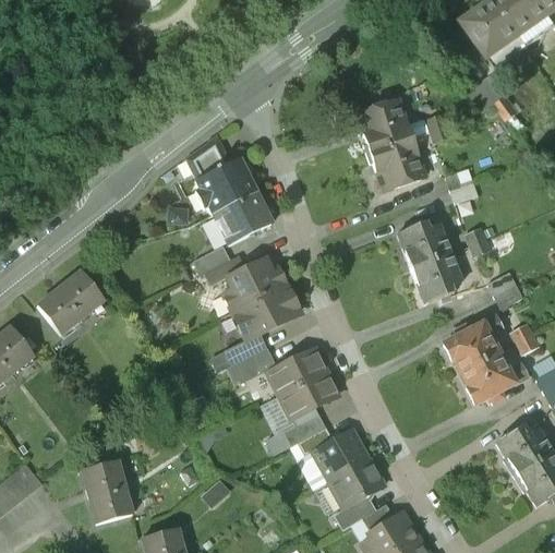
[(496,0),(467,21),(498,65),(528,44),(521,34),(498,0),(496,0)]
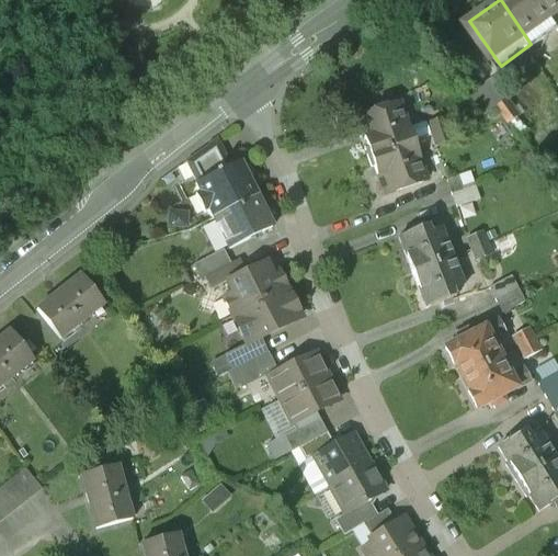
[(501,0),(524,34),(554,13),(544,0),(501,0)]
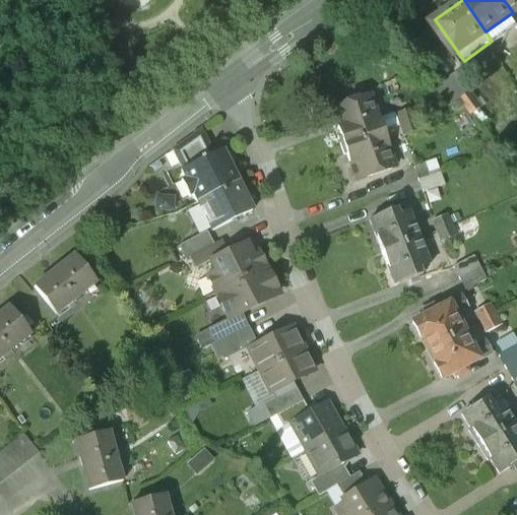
[(504,0),(513,12),(516,9),(516,0),(504,0)]
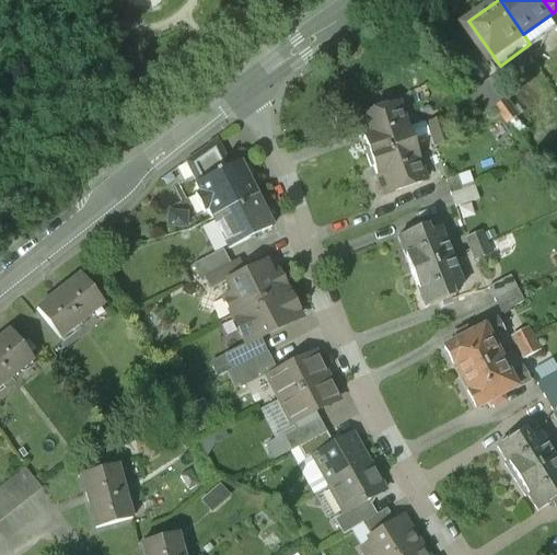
[(496,74),(472,91),(487,112),(499,103),(510,95),(496,74)]
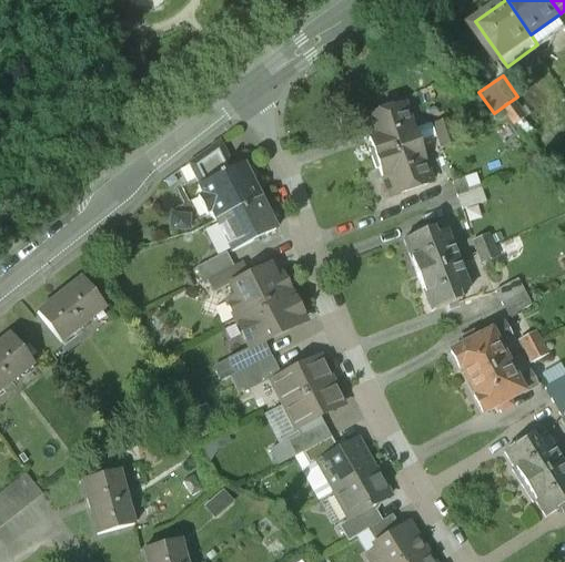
[(517,96),(506,104),(517,121),(530,113),(517,96)]
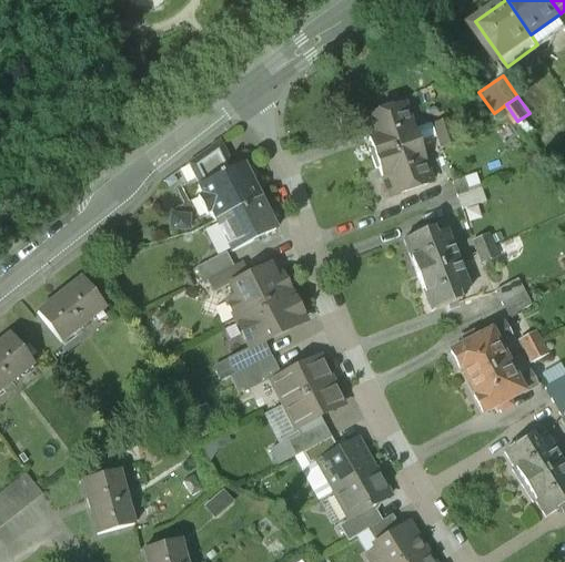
[(406,100),(363,115),(374,144),(371,145),(374,155),(420,140),(406,100)]
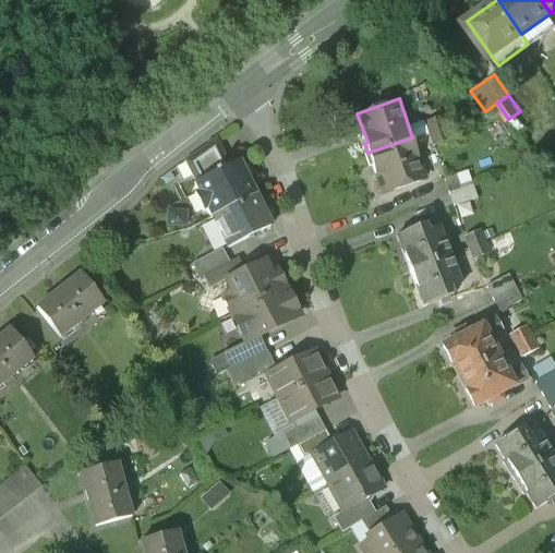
[(443,112),(429,118),(433,129),(446,124),(443,112)]
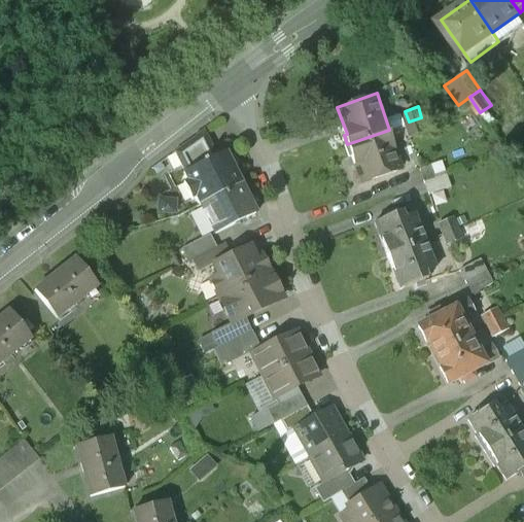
[(421,117),(409,122),(412,133),(425,128),(421,117)]
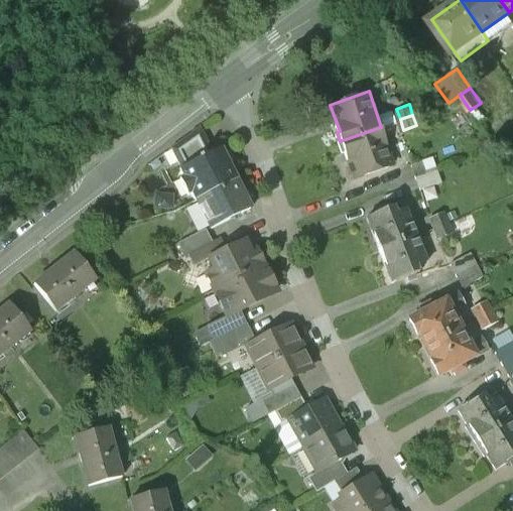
[(381,127),(340,141),(343,150),(346,149),(355,176),(393,162),(381,127)]
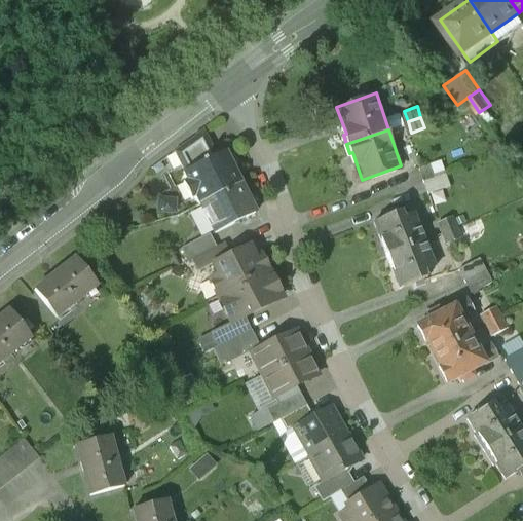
[(198,132),(176,148),(186,169),(210,156),(207,152),(209,151),(198,132)]
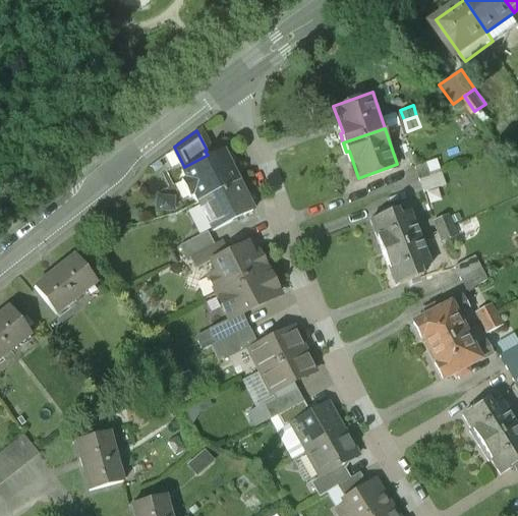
[(205,151),(208,155),(184,167),(182,168),(186,176),(183,177),(191,193),(194,192),(198,199),(200,199),(200,198),(240,179),(241,178),(234,163),(238,160),(228,138),(207,150),(205,151)]
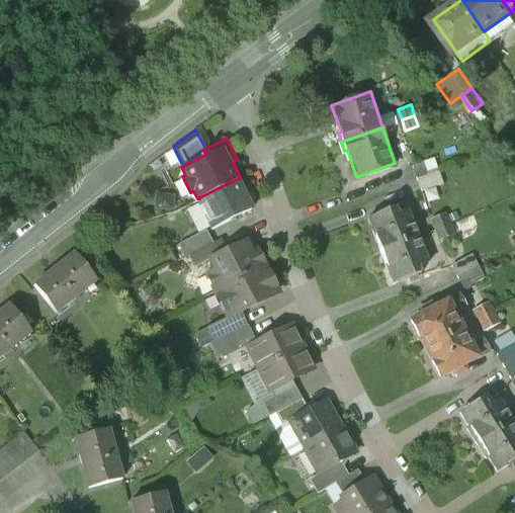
[(435,155),(414,162),(419,175),(440,168),(435,155)]
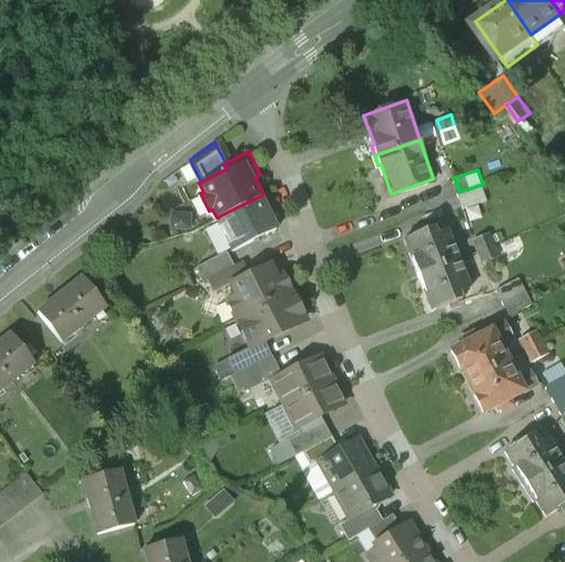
[(483,184),(460,192),(464,205),(487,197),(483,184)]
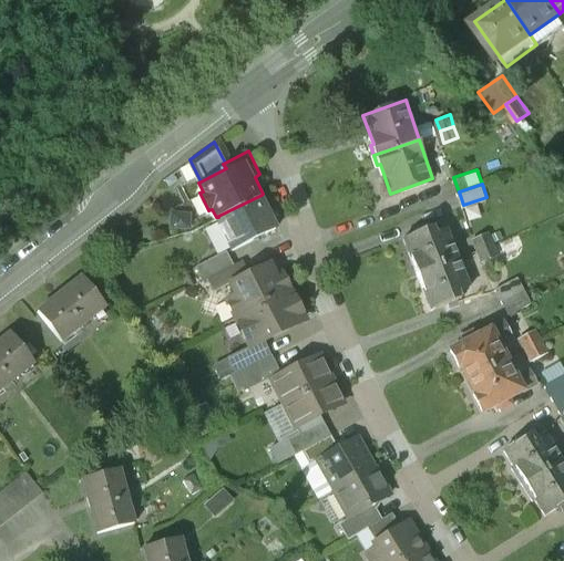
[(262,195),(218,216),(218,217),(234,248),(277,226),(262,195)]
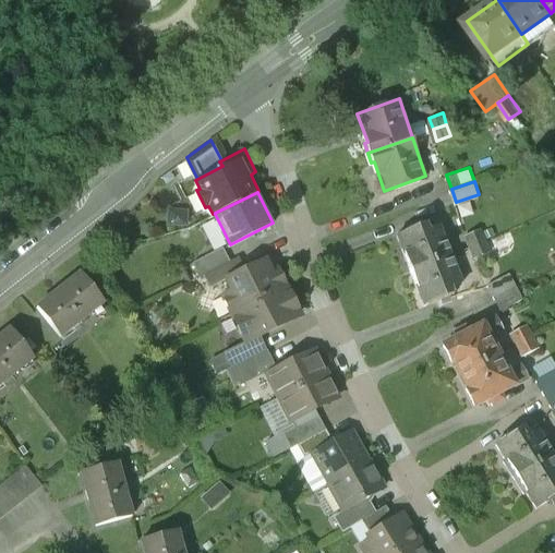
[(427,220),(398,232),(412,267),(451,252),(441,224),(430,227),(427,220)]
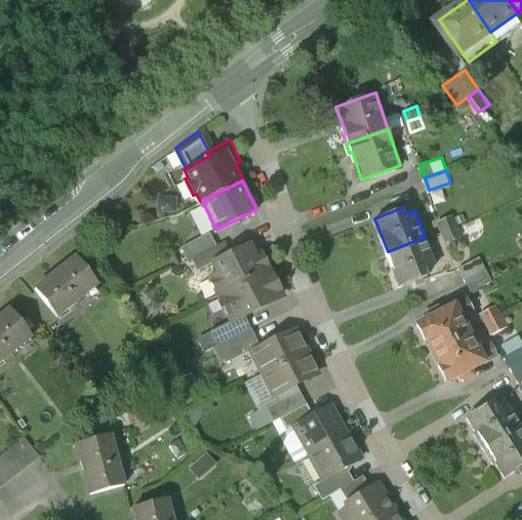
[(452,213),(439,218),(444,230),(456,224),(452,213)]
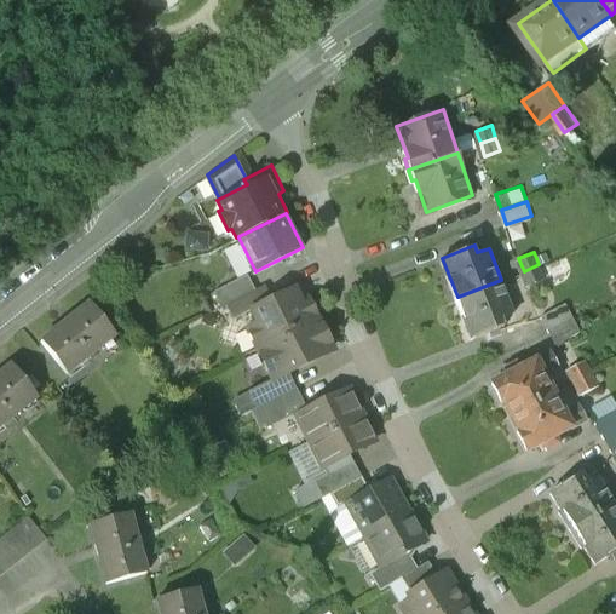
[(539,264),(524,271),(529,283),(543,277),(539,264)]
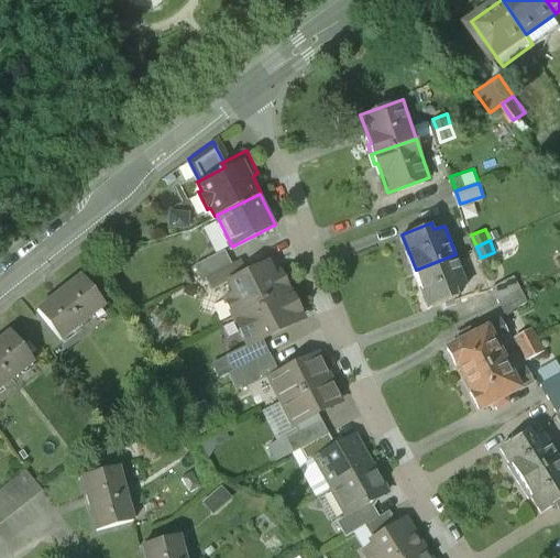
[(227,247),(196,262),(204,276),(208,274),(207,273),(233,261),(227,247)]
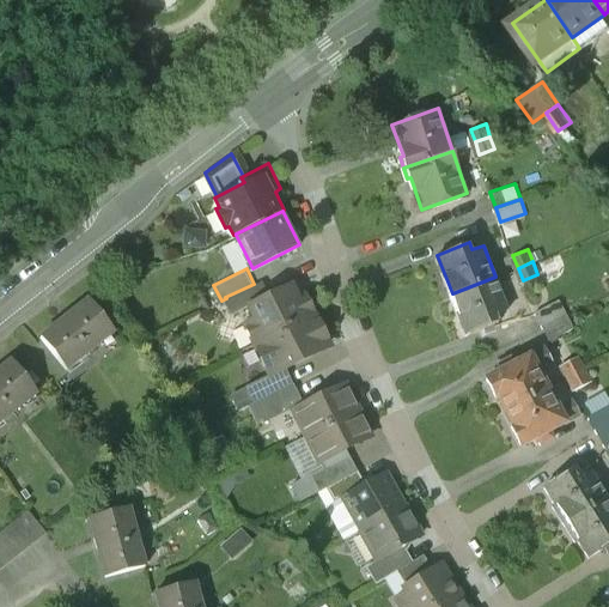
[(495,277),(452,293),(467,333),(499,320),(497,313),(507,309),(495,277)]
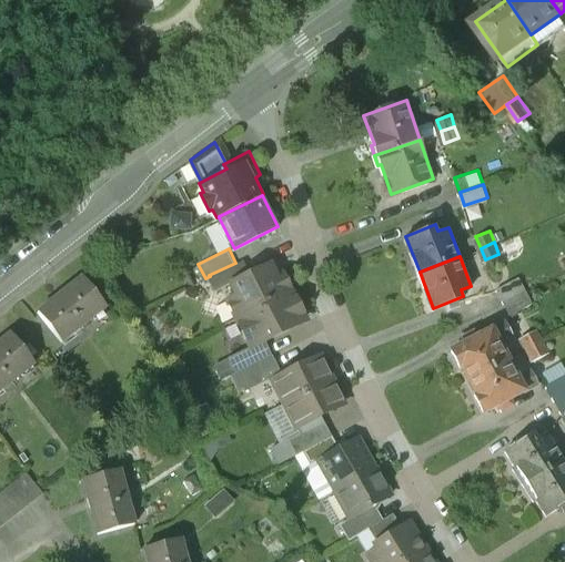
[(235,263),(209,275),(210,276),(215,288),(232,281),(231,279),(250,271),(244,258),(235,263)]
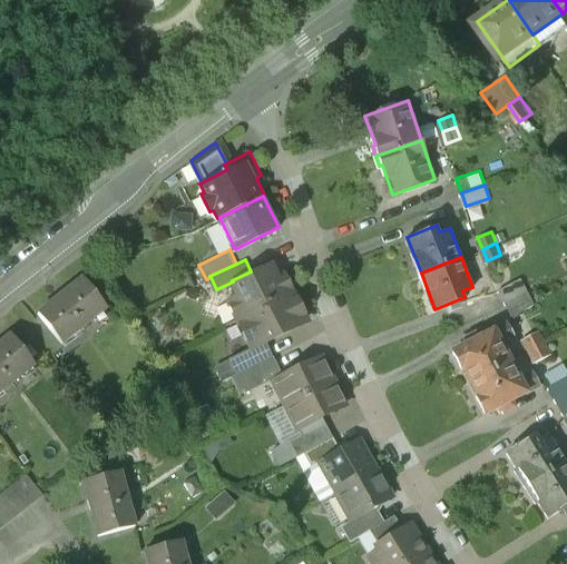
[(251,271),(232,280),(233,282),(238,293),(228,298),(238,317),(294,289),(284,269),(277,274),(271,260),(251,271)]
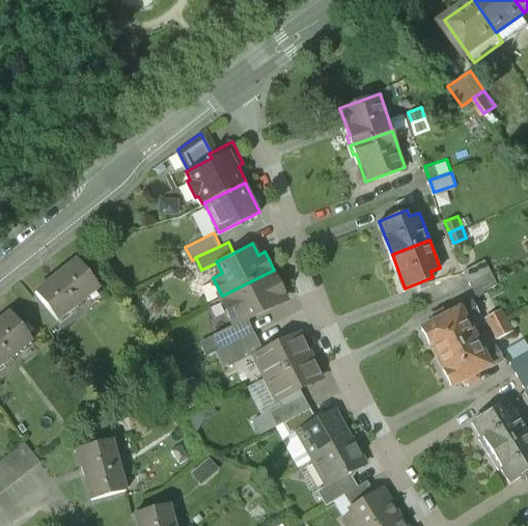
[(79,257),(37,291),(59,316),(100,284),(79,257)]
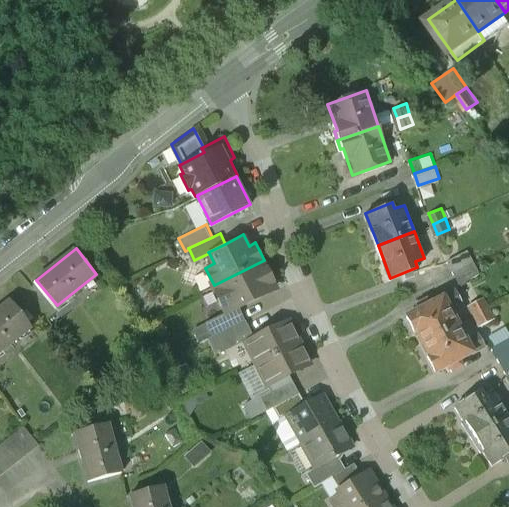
[(468,248),(448,258),(454,270),(474,260),(468,248)]
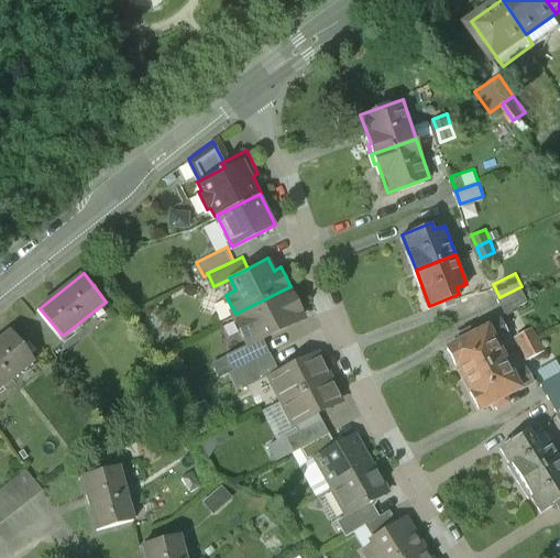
[(291,286),(235,314),(249,342),(250,343),(263,336),(300,318),(303,310),(291,286)]
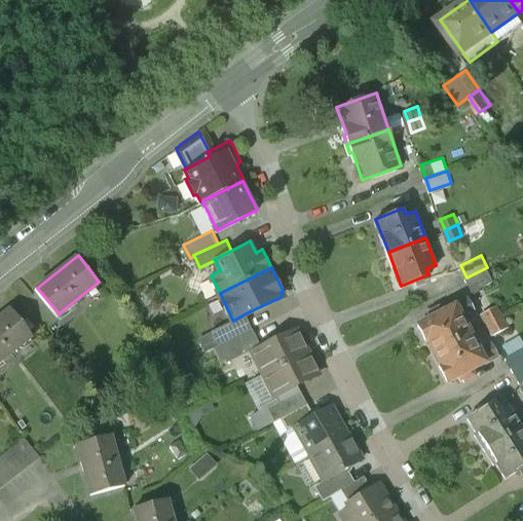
[(487,267),(467,277),(474,290),(493,278),(487,267)]
